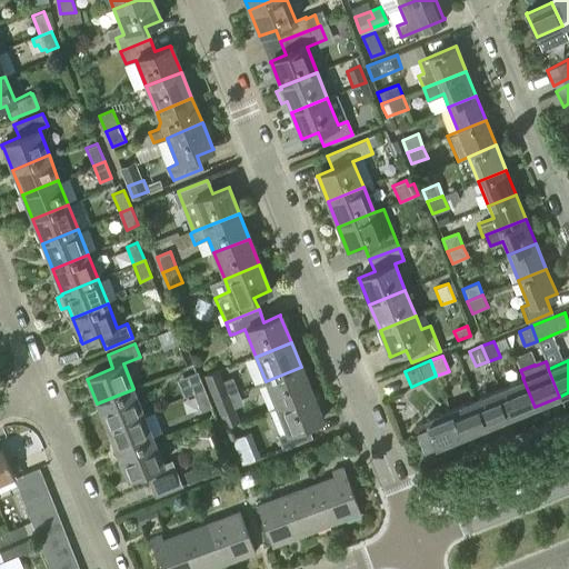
[(301,367),(266,381),(276,408),(311,393),(301,367)]
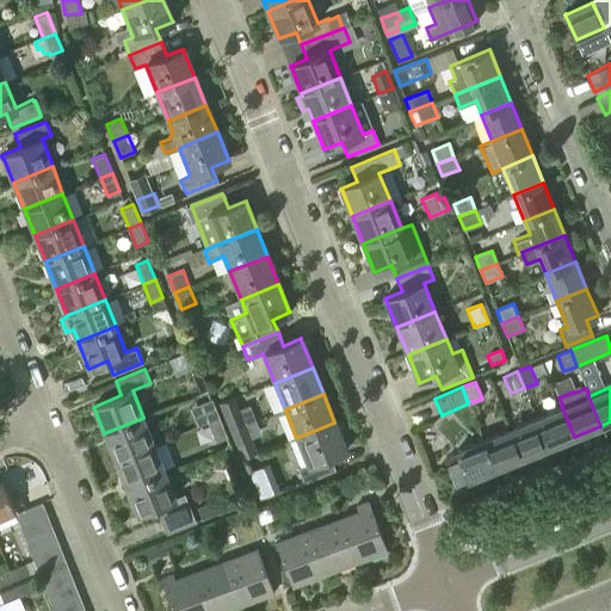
[(208,423),(220,418),(211,399),(199,403),(208,423)]
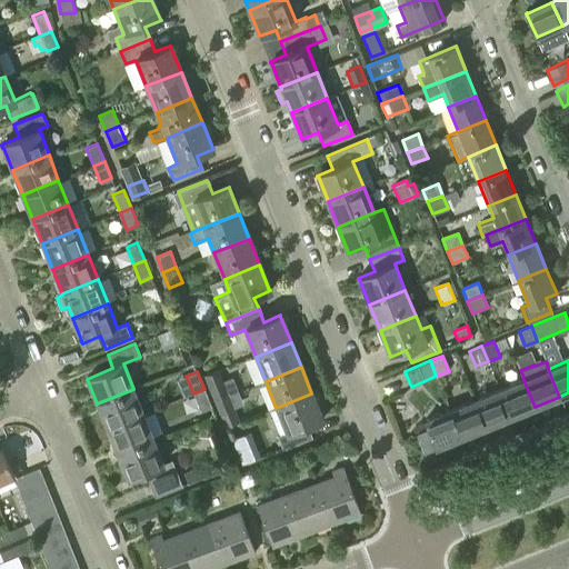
[(216,402),(229,397),(222,380),(209,386),(216,402)]
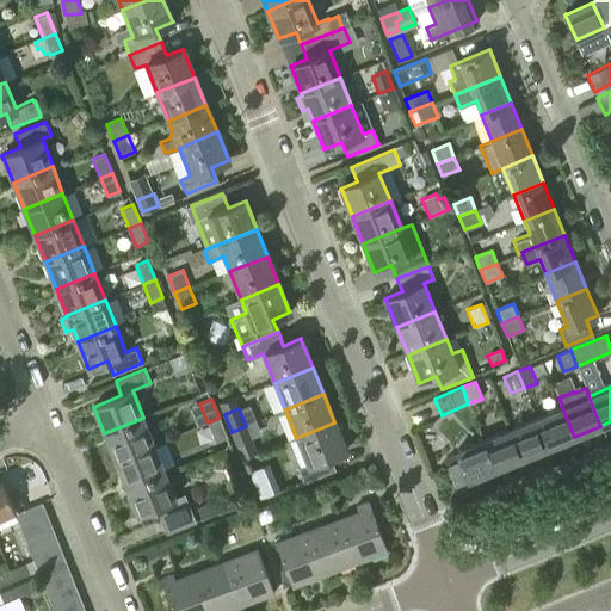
[(574,437),(562,408),(536,419),(548,448),(574,437)]
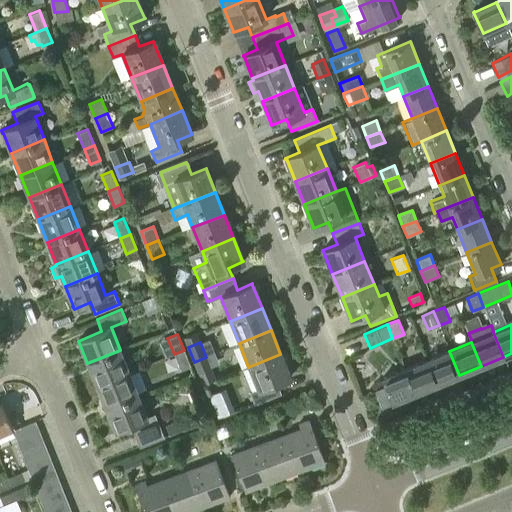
[(120,350),(87,363),(96,385),(129,373),(120,350)]
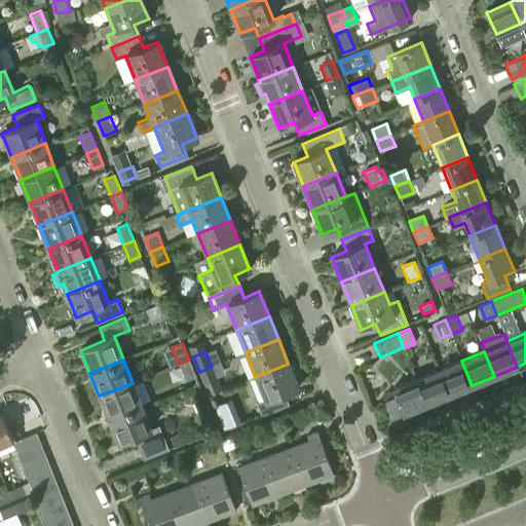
[(195,376),(189,360),(179,364),(185,379),(195,376)]
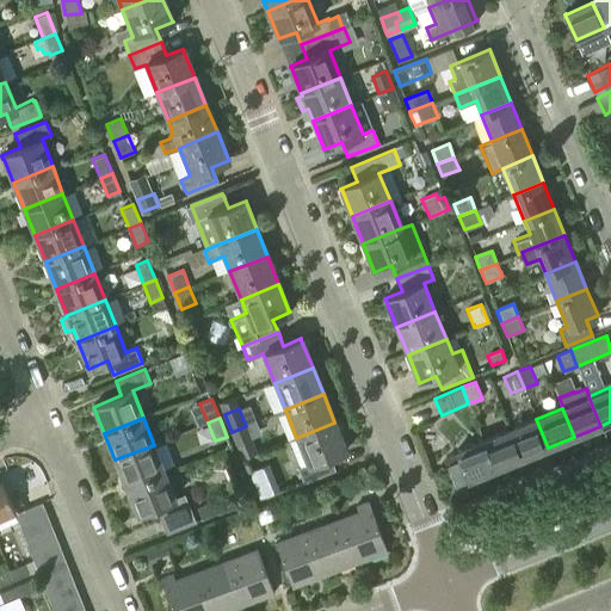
[(536,419),(510,430),(522,460),(548,448),(536,419)]
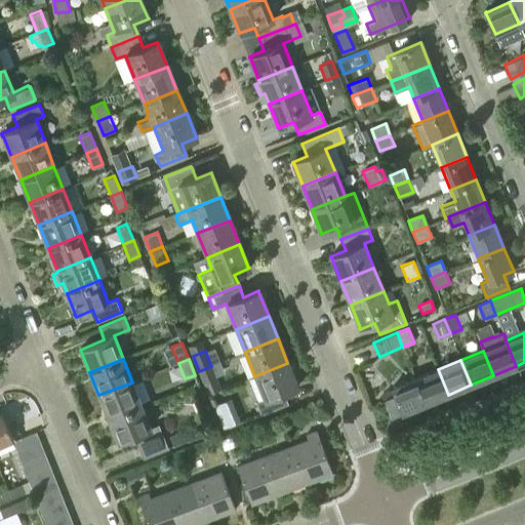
[(287,363),(254,376),(265,400),(255,404),(260,415),(287,404),(283,393),(297,387),(297,386),(296,386),(287,363)]
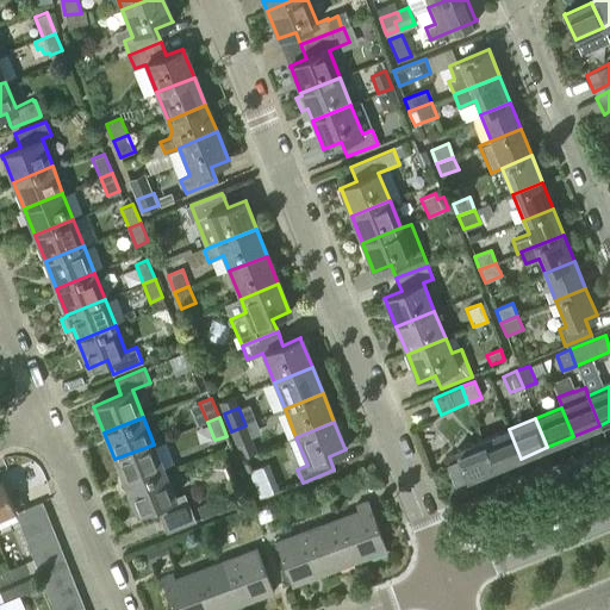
[(251,441),(246,425),(231,431),(237,447),(251,441)]
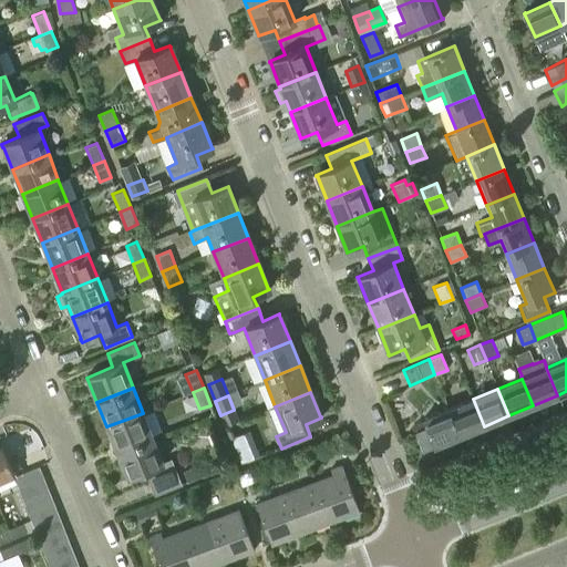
[(473,399),(447,409),(460,436),(484,426),(473,399)]
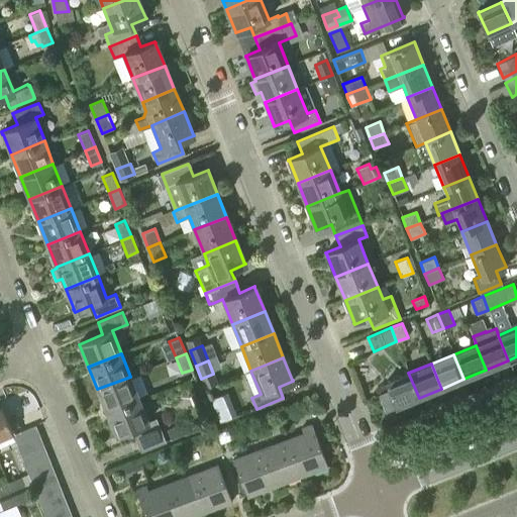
[(419,398),(408,373),(386,382),(390,390),(378,394),(385,411),(397,407),(419,398)]
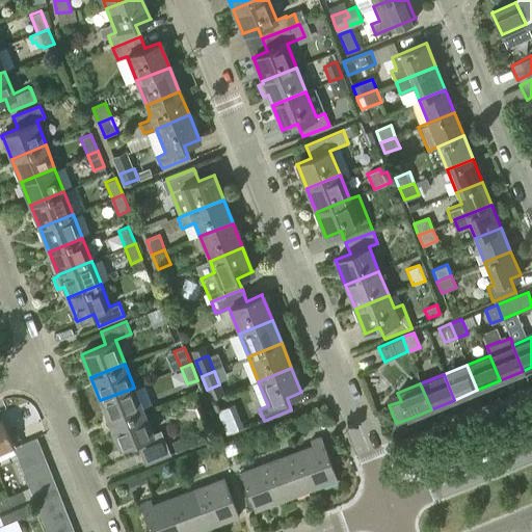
[(143,410),(134,388),(100,400),(109,423),(143,410)]
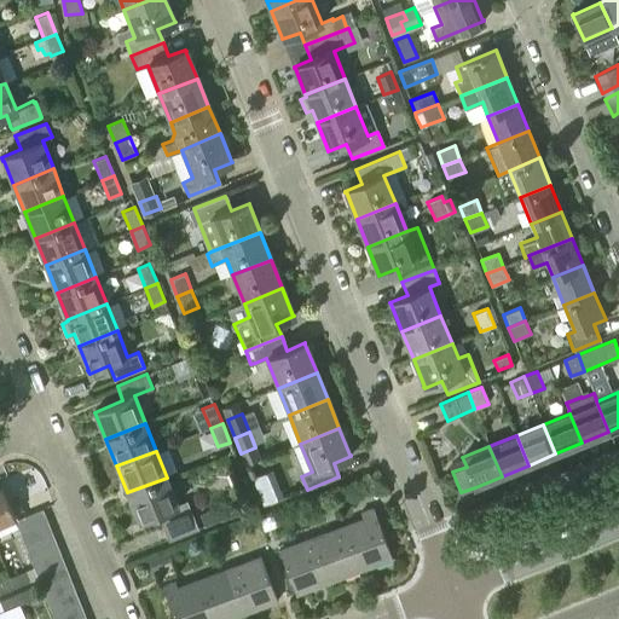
[(255,472),(259,499),(276,496),(272,469),(255,472)]
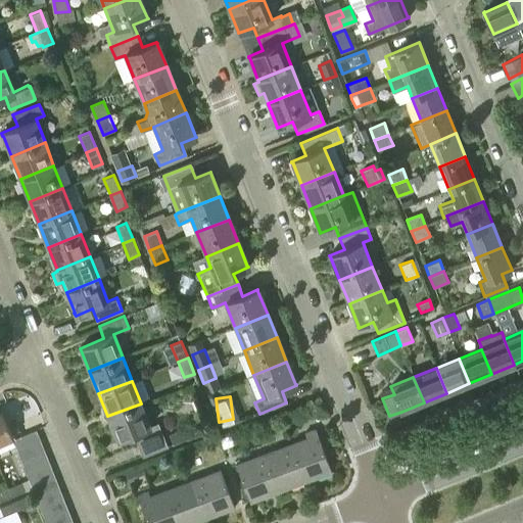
[(149,424),(141,403),(107,416),(116,436),(115,437),(116,439),(133,433),(138,445),(162,435),(157,422),(156,423),(156,422),(149,424)]
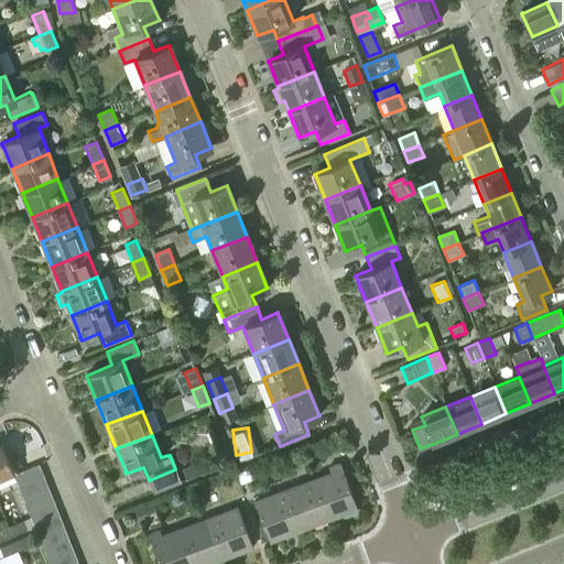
[(0,443),(0,477),(13,472),(1,444),(0,443)]
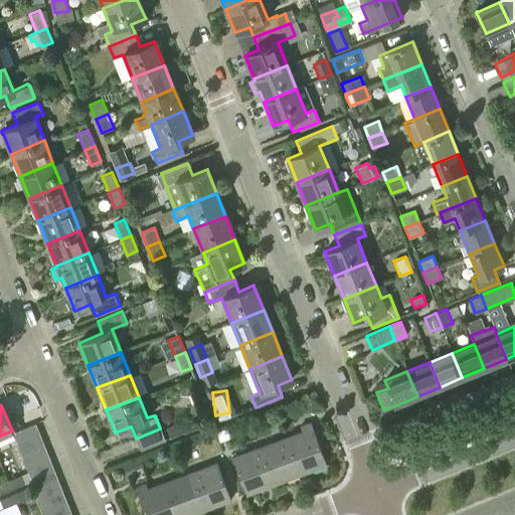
[(286,437),(300,474),(327,463),(312,421),(300,426),(301,431),(286,437)]
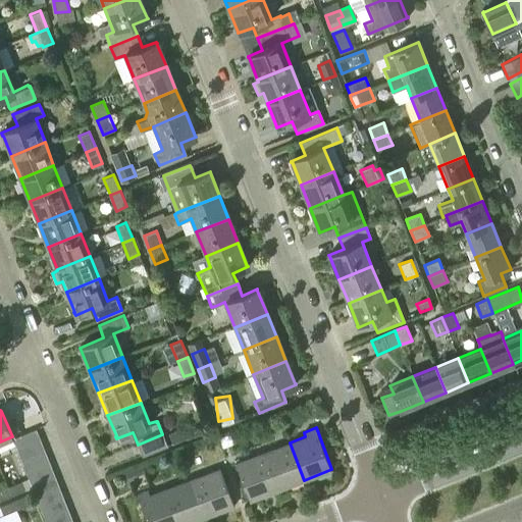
[(17,450),(40,440),(36,429),(12,438),(17,450)]
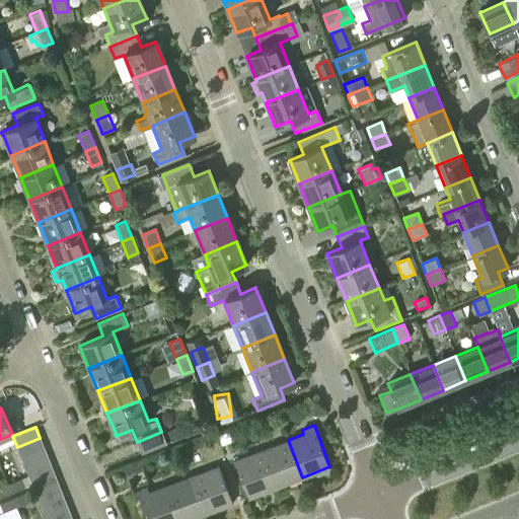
[(166,443),(161,432),(137,442),(142,453),(166,443)]
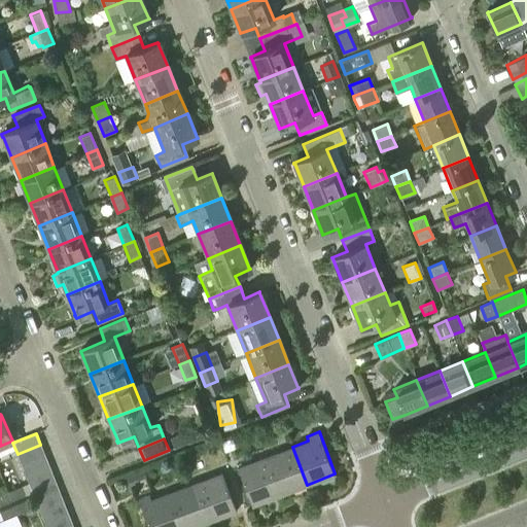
[(40,445),(18,454),(22,465),(45,456),(40,445)]
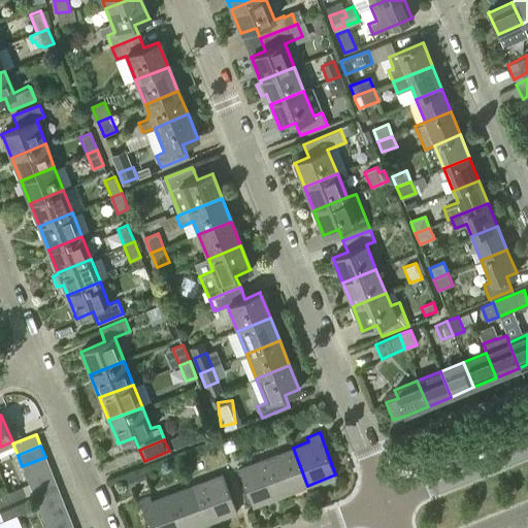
[(293,448),(265,458),(279,496),(307,486),(293,448)]
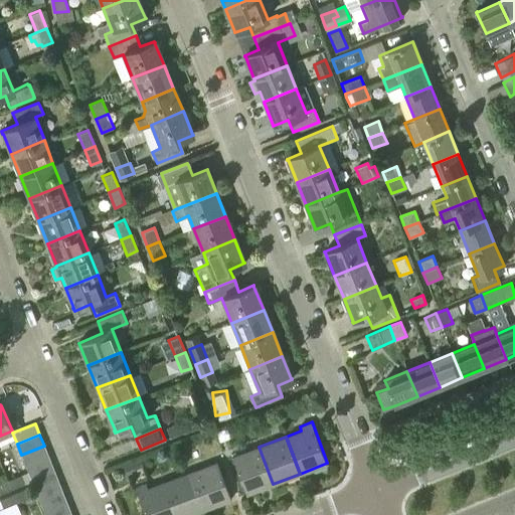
[(44,446),(21,455),(25,466),(48,457),(44,446)]
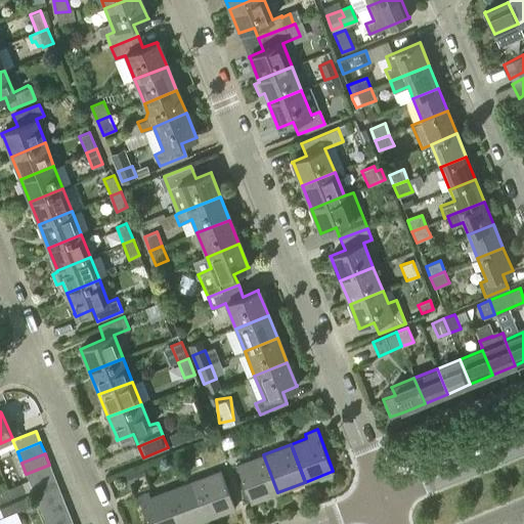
[(277,492),(263,454),(234,465),(249,503),(277,492)]
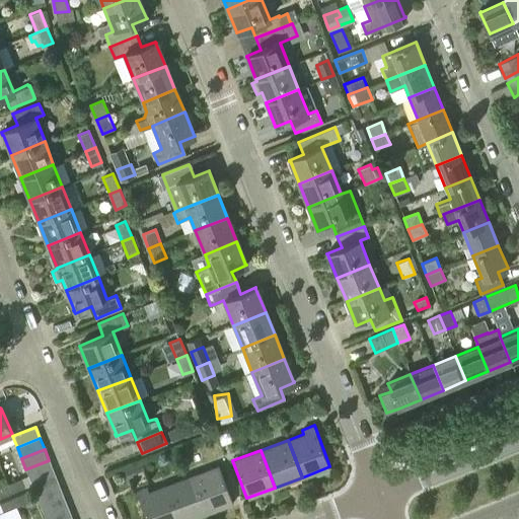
[(49,460),(25,469),(30,480),(54,471),(49,460)]
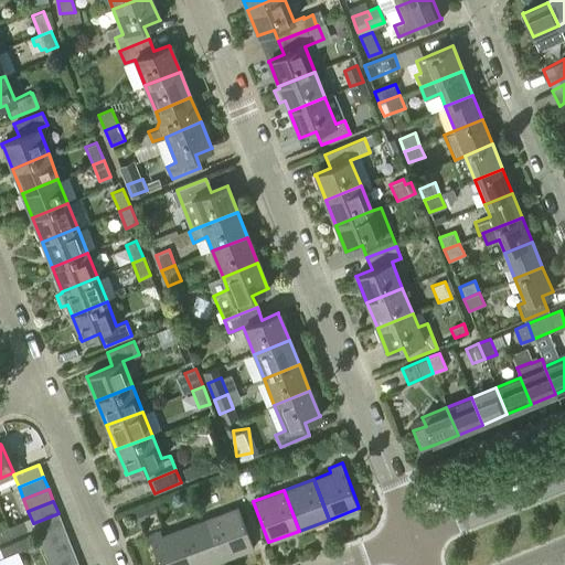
[(209,518),(224,558),(254,547),(240,507),(209,518)]
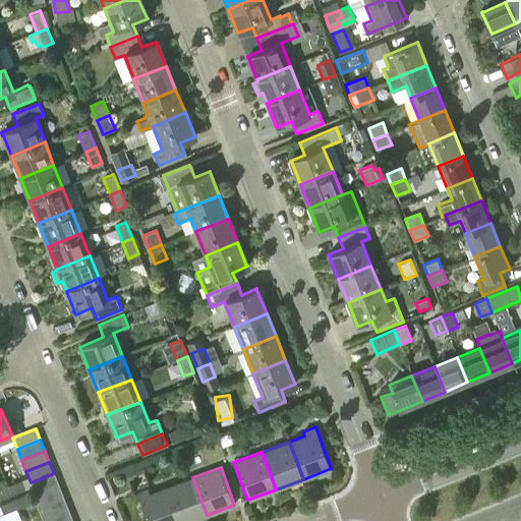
[(58,484),(54,473),(31,482),(35,494),(58,484)]
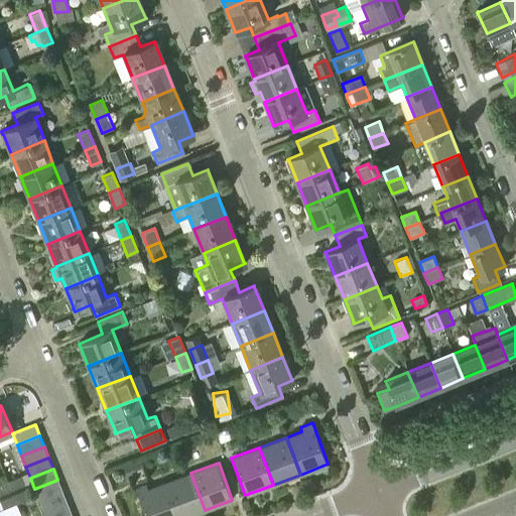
[(188,515),(205,510),(190,473),(163,483),(175,515),(188,515)]
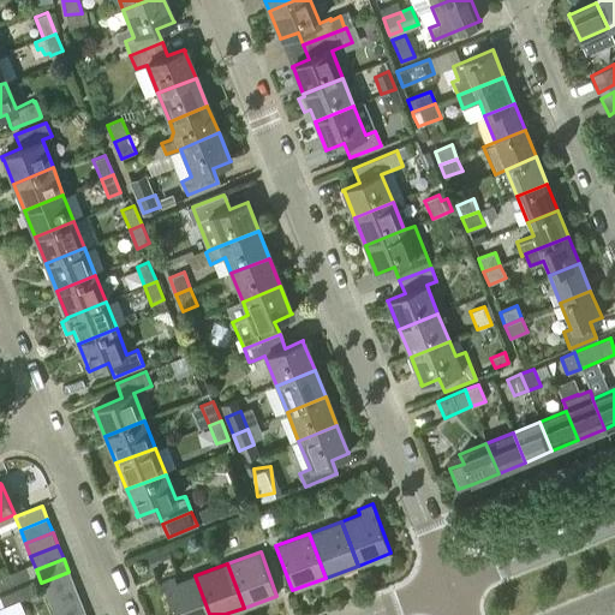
[(7,574),(11,585),(30,578),(25,567),(7,574)]
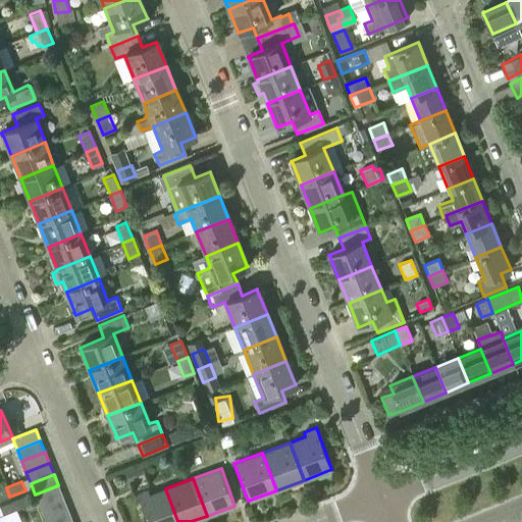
[(58,485),(35,494),(40,506),(62,497),(58,485)]
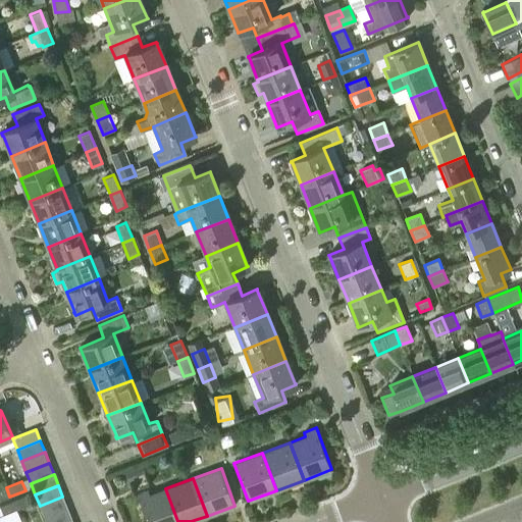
[(0,500),(9,497),(6,487),(0,489),(0,500)]
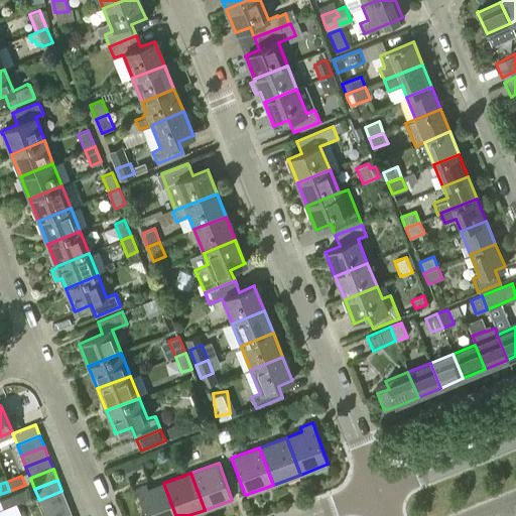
[(175,515),(163,483),(149,489),(147,484),(134,489),(144,515),(175,515)]
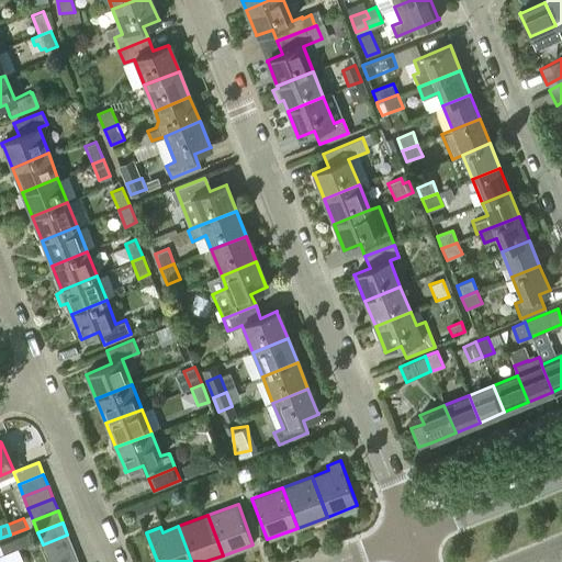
[(13,539),(18,549),(32,543),(27,534),(13,539)]
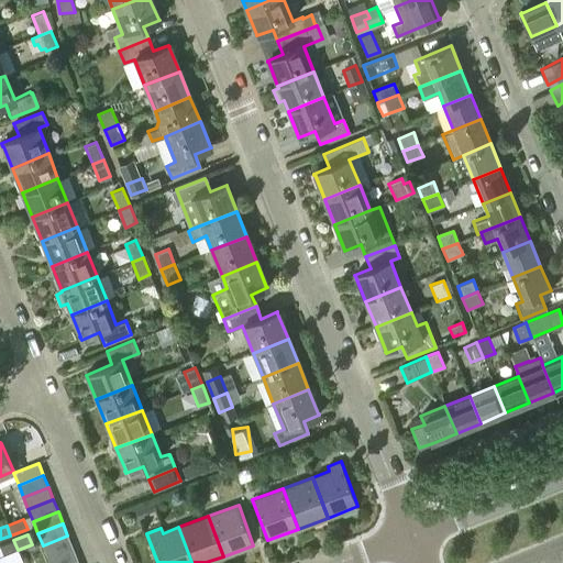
[(67,536),(43,545),(47,558),(73,548),(67,536)]
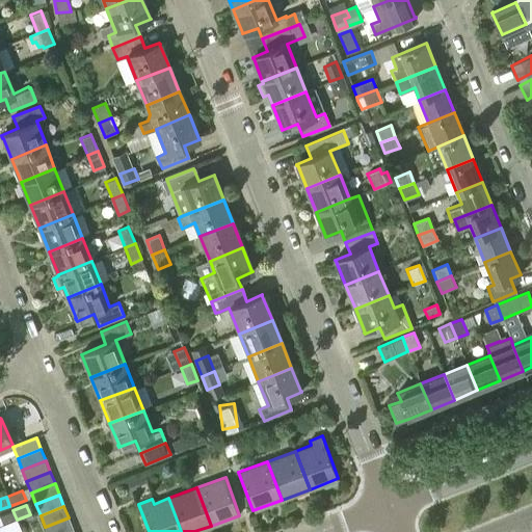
[(17,520),(12,510),(0,515),(0,519),(2,525),(17,520)]
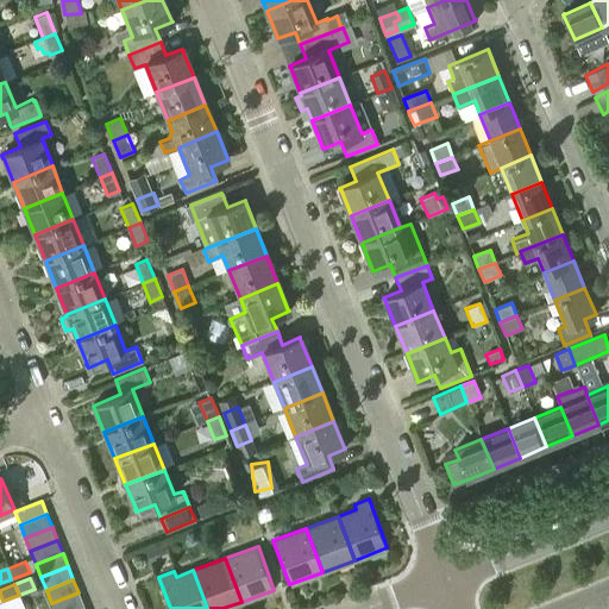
[(75,608),(83,606),(79,592),(51,603),(52,608),(75,608)]
